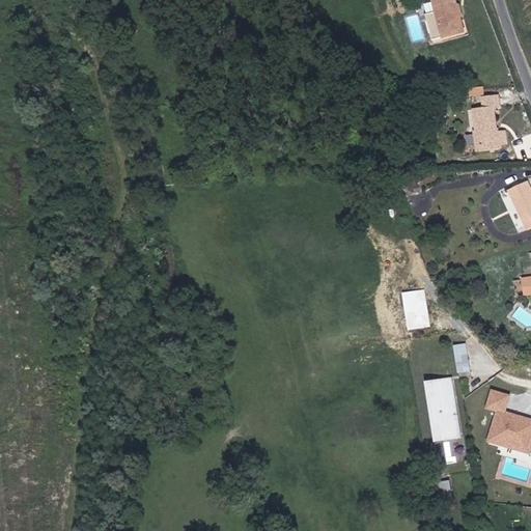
[(459,0),(453,0),(439,4),(446,29),(436,32),(443,55),(473,47),(468,31),(465,32),(462,24),(466,23),(459,0)]
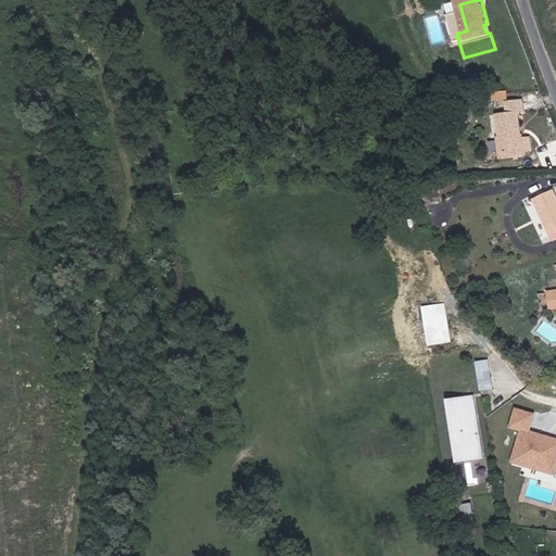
[(531,152),(523,153),(522,126),(529,126),(528,113),(506,114),(507,126),(497,127),(498,166),(532,165),(531,152)]
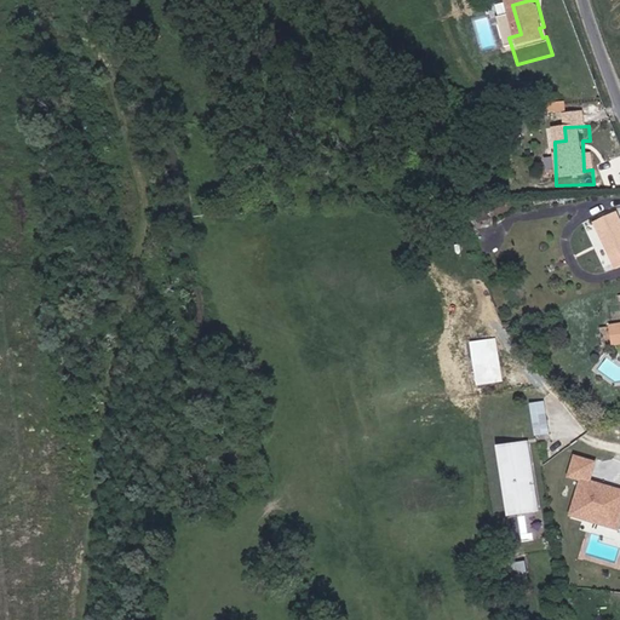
[(603,282),(619,279),(619,244),(616,222),(592,227),(603,282)]
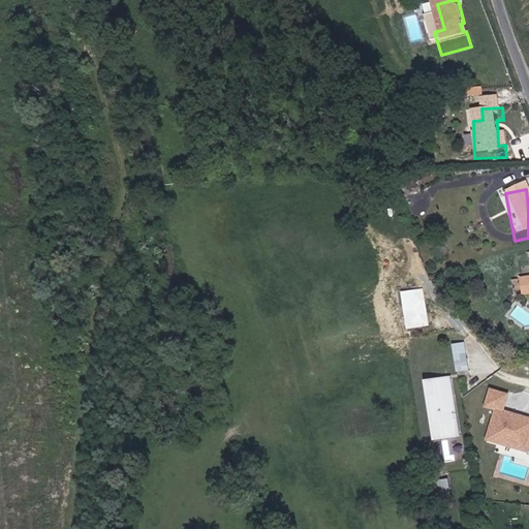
[(453,343),(458,371),(470,369),(466,341),(453,343)]
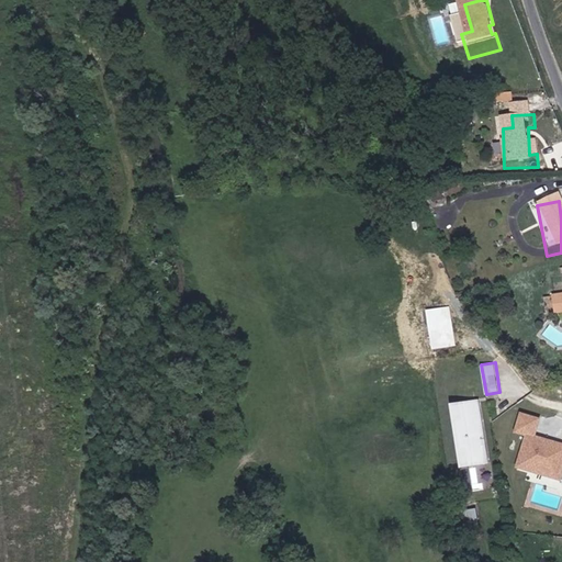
[(460,468),(489,464),(478,401),(450,404),(460,468)]
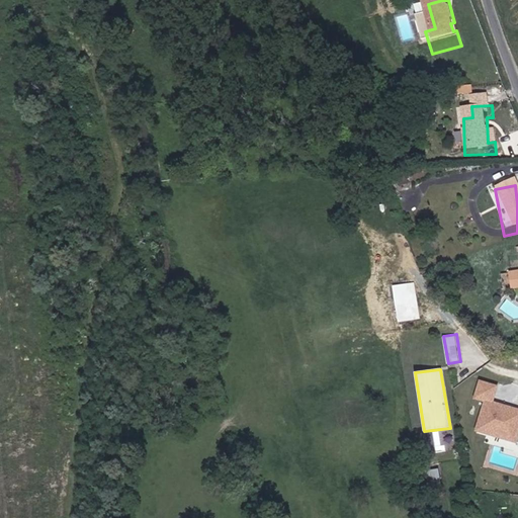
[(476,399),(485,401),(477,431),(517,441),(517,406),(496,401),(500,383),(481,378),(476,399)]
